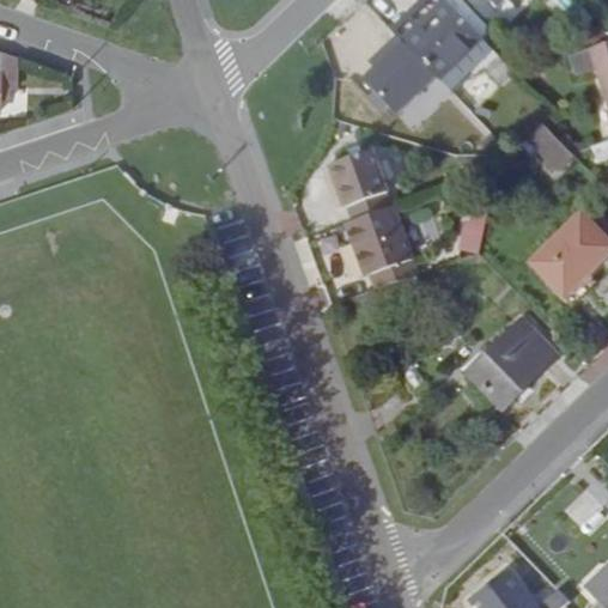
[(405,43),(447,2),(444,0),(396,0),(381,17),(395,34),(405,43)]
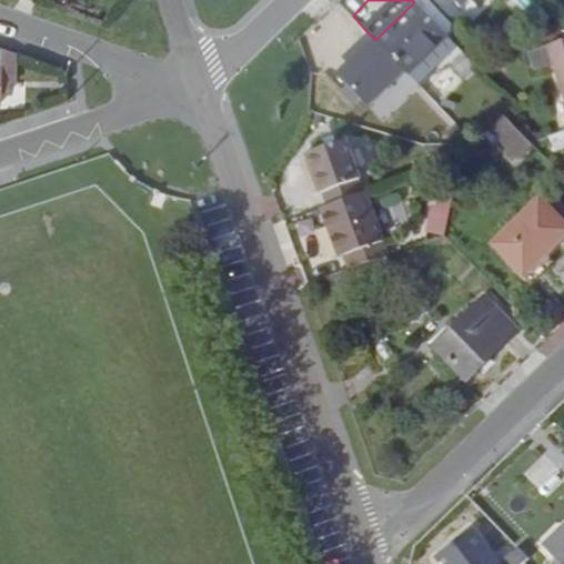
[(414,2),(375,40),(403,69),(414,81),(445,52),(454,43),(414,3),(414,2)]
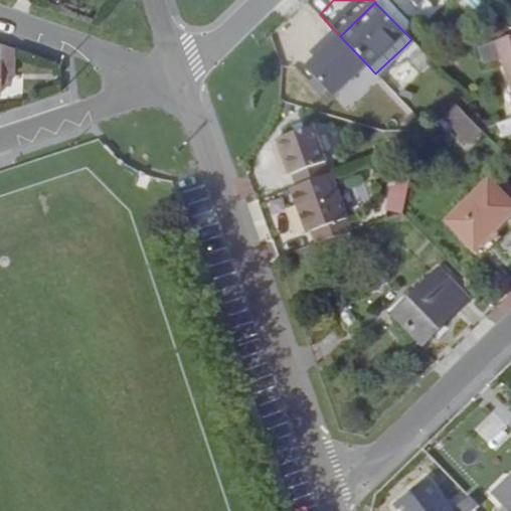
[(332,95),(365,62),(340,36),(332,28),(320,40),(325,45),(314,55),(304,64),(332,95)]
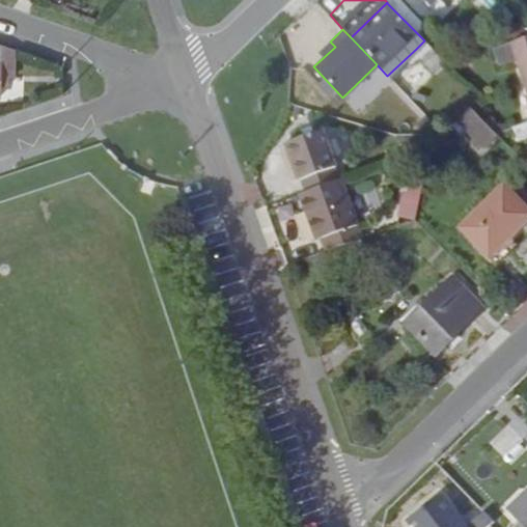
[(526,34),(509,40),(515,56),(526,95),(526,34)]
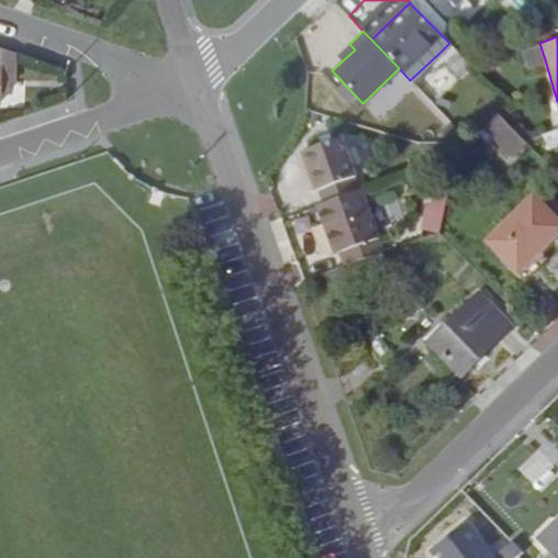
[(3,86),(12,88),(13,73),(4,73),(7,45),(0,43),(0,97),(2,97),(3,86)]
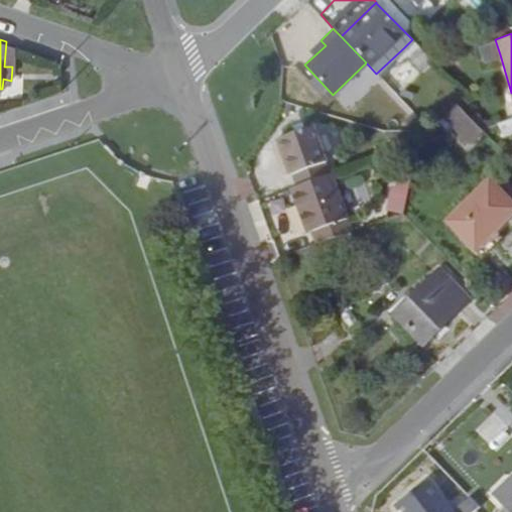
[(412,39),(404,47),(426,70),(434,61),(412,39)]
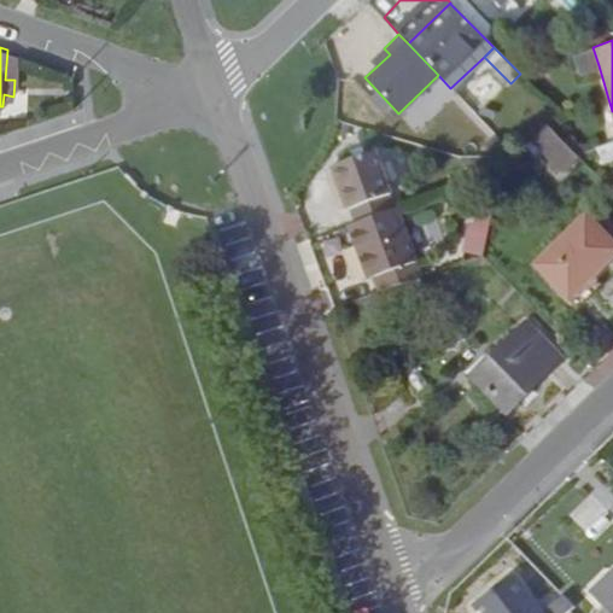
[(576,73),(599,65),(593,47),(570,54),(576,73)]
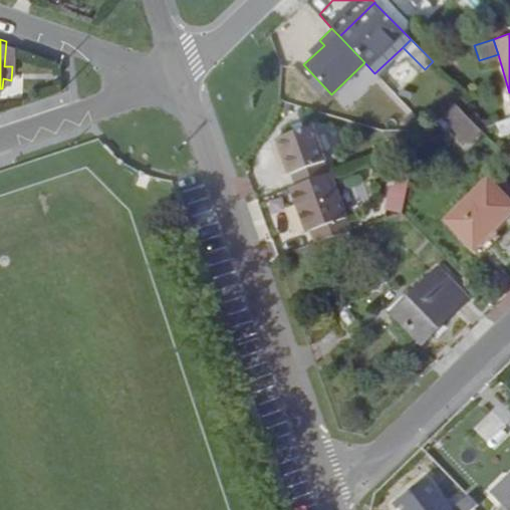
[(324,45),(319,40),(308,50),(313,55),(324,45)]
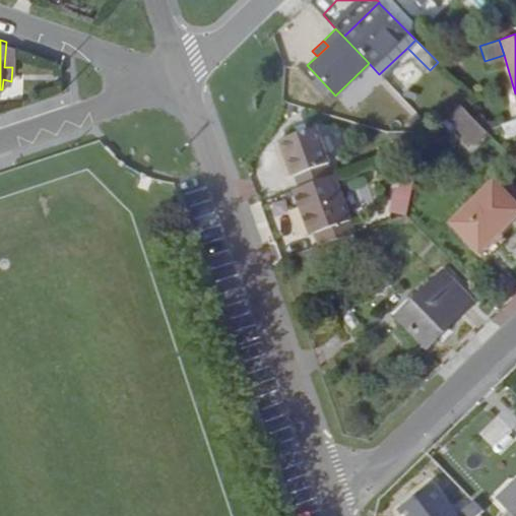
[(12,67),(17,68),(18,47),(6,42),(4,67),(12,67)]
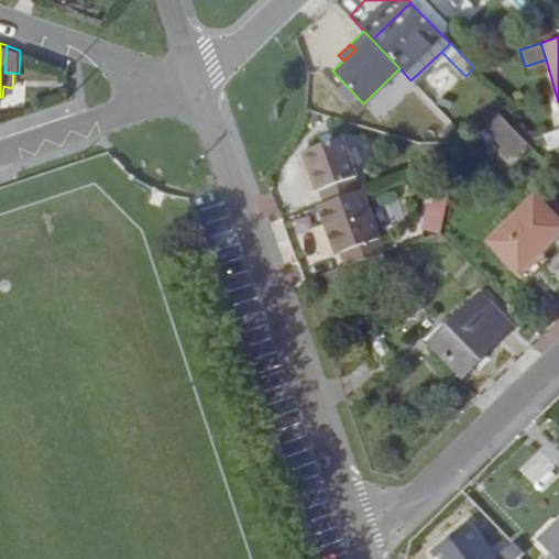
[(407,134),(414,129),(422,140),(442,125),(422,99),(418,101),(403,79),(385,92),(408,124),(401,130),(407,134)]
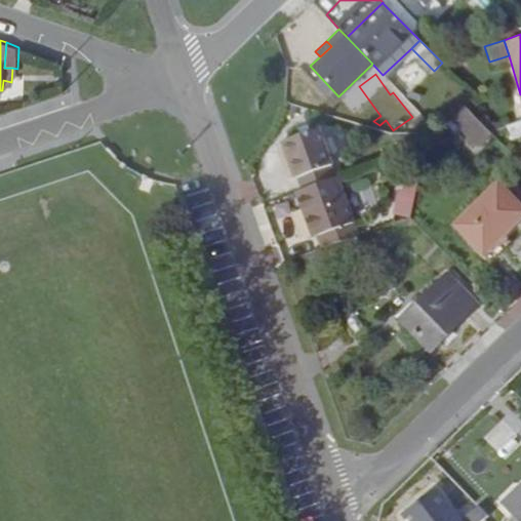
[(490,133),(466,107),(449,122),(475,146),(490,133)]
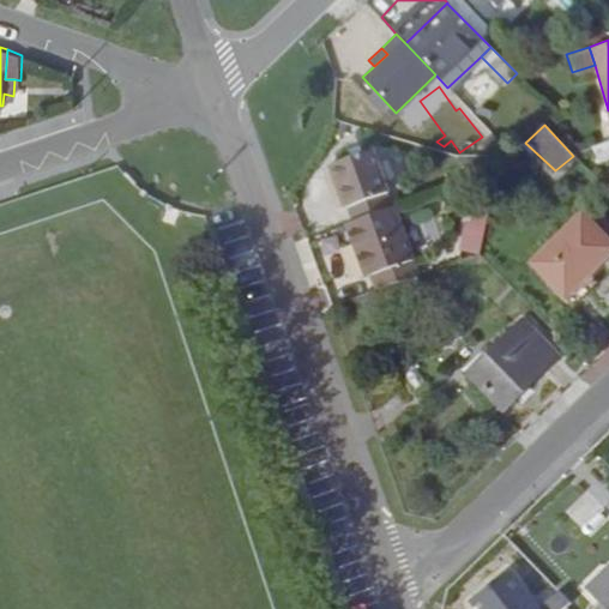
[(608,140),(590,146),(600,163),(608,160),(608,140)]
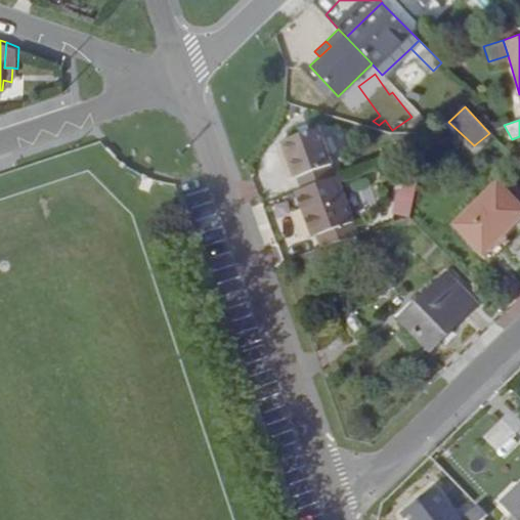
[(295,176),(300,190),(334,177),(316,126),(279,138),(292,177),(295,176)]
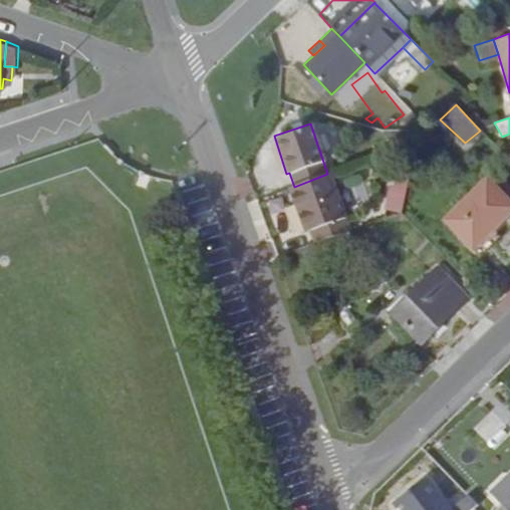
[(142,178),(156,183),(160,173),(147,168),(142,178)]
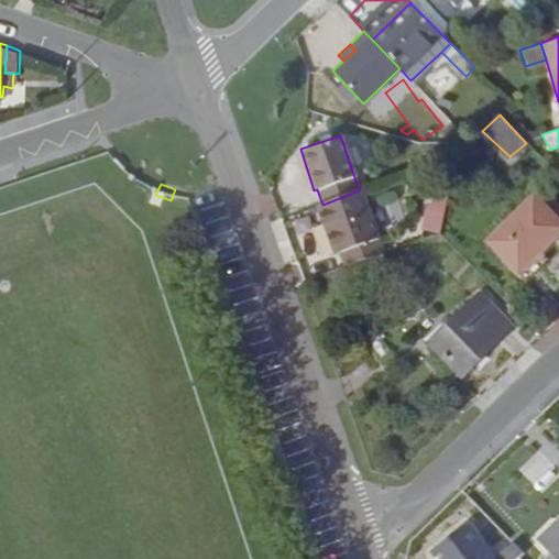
[(324,221),(332,218),(342,250),(347,265),(384,253),(364,189),(359,190),(322,205),(319,205),(324,221)]
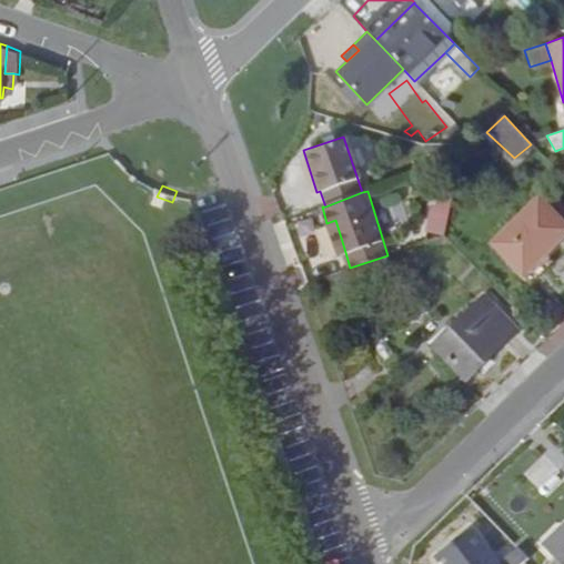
[(563,204),(551,191),(542,200),(563,223),(563,204)]
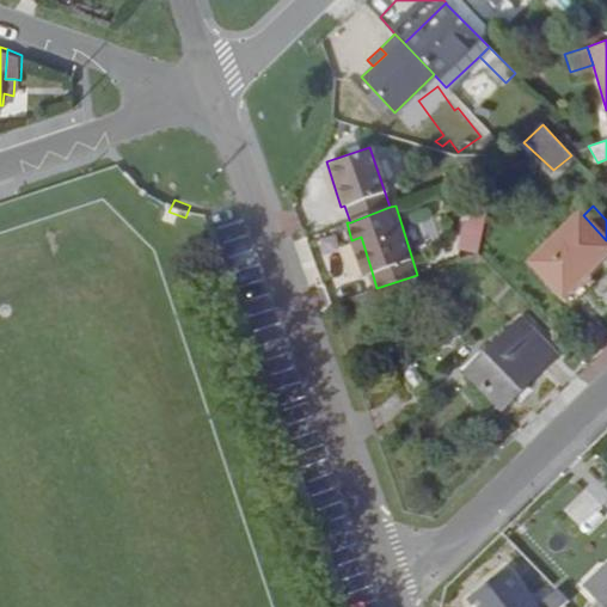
[(564,299),(606,256),(606,240),(583,215),(532,265),(564,299)]
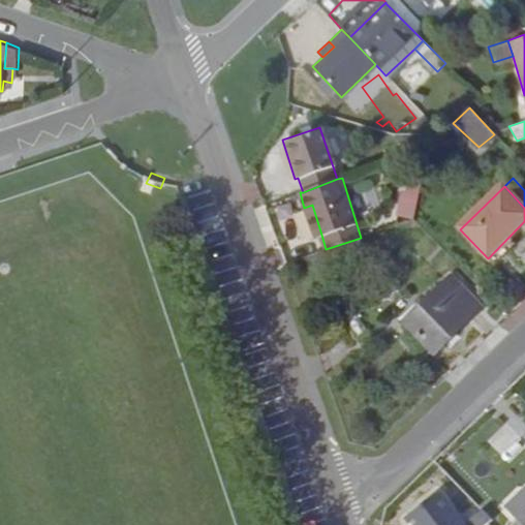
[(304,208),(313,239),(321,235),(312,205),(304,208)]
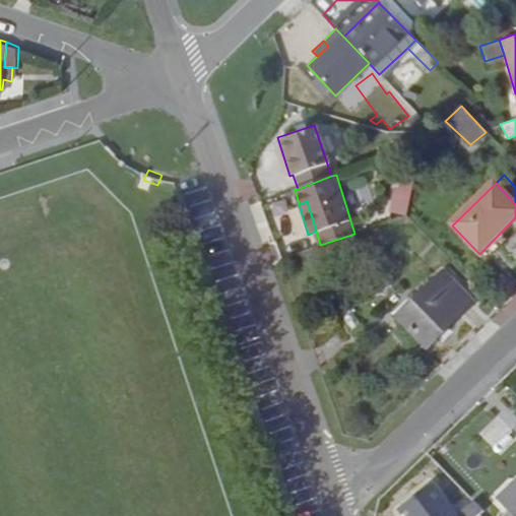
[(424,345),(471,301),(443,270),(396,315),(424,345)]
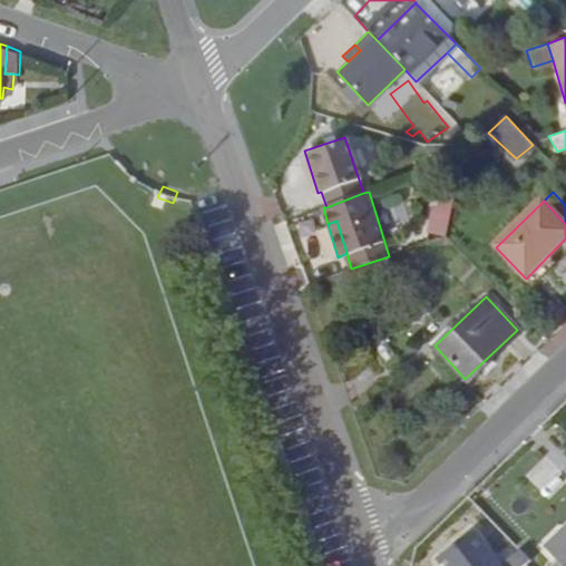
[(565,565),(565,529),(544,552),(554,562),(549,565),(565,565)]
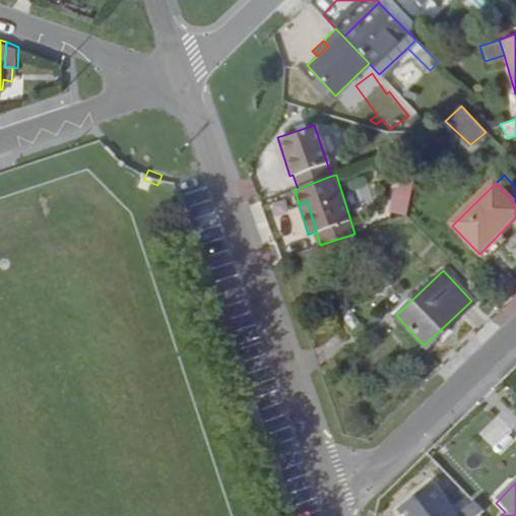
[(473,515),(478,512),(470,502),(451,515),(450,515),(426,487),(395,512),(397,515),(473,515)]
